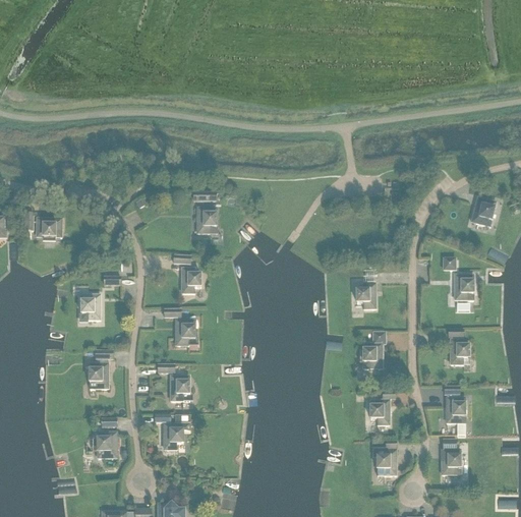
[(193,199),(217,199),(217,190),(193,190),(193,199)]
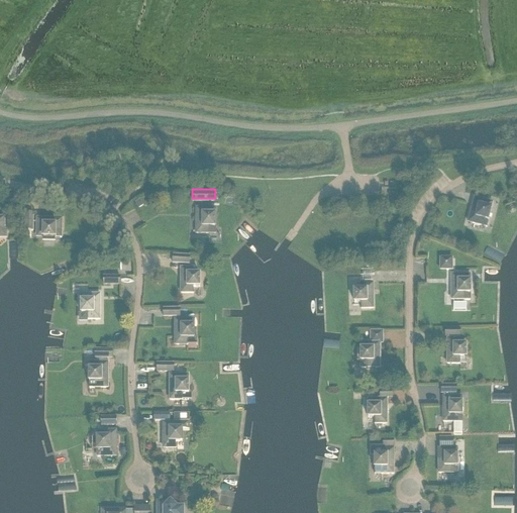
[(474,195),(468,219),(486,223),(492,199),(474,195)]
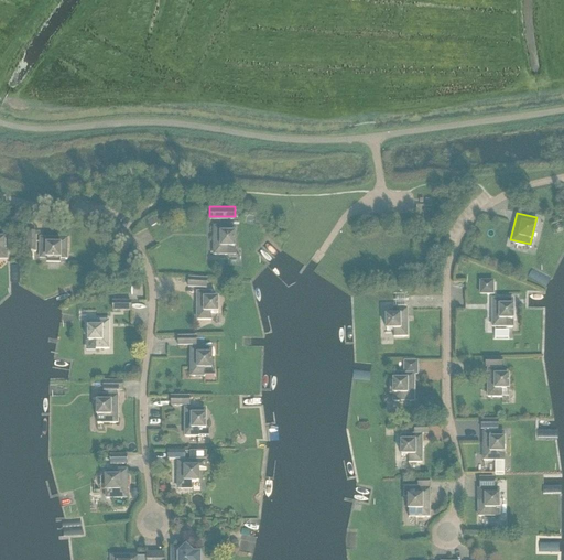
[(153,215),(148,218),(151,224),(156,221),(153,215)]
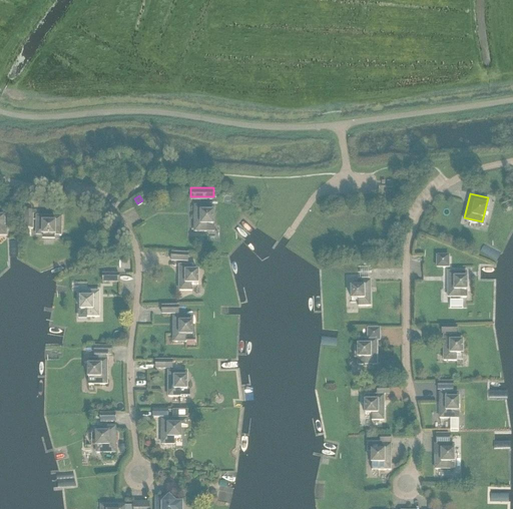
[(213,222),(213,209),(213,203),(194,203),(194,228),(206,228),(206,222),(213,222)]
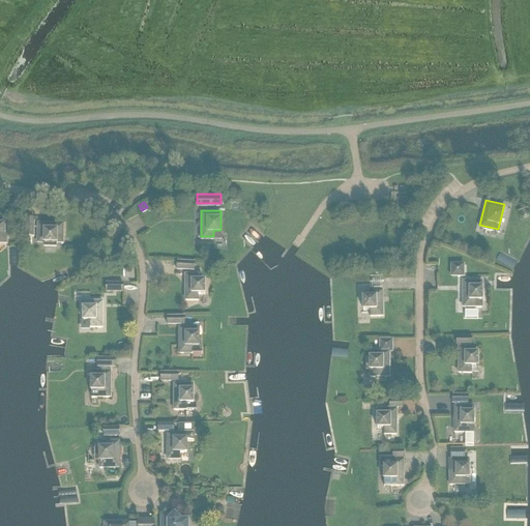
[(34,234),(34,214),(25,214),(25,234),(34,234)]
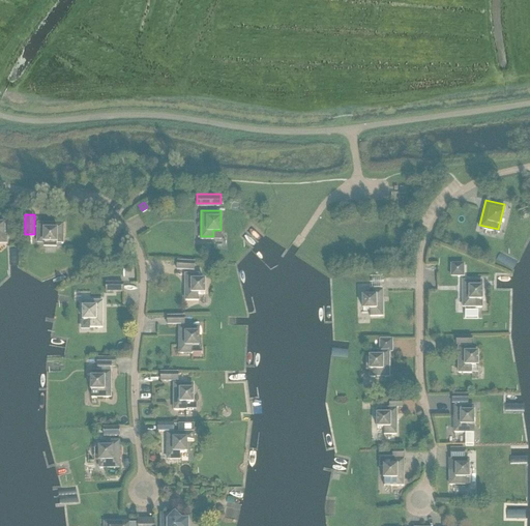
[(43,233),(43,240),(63,240),(63,221),(37,221),(37,233),(43,233)]
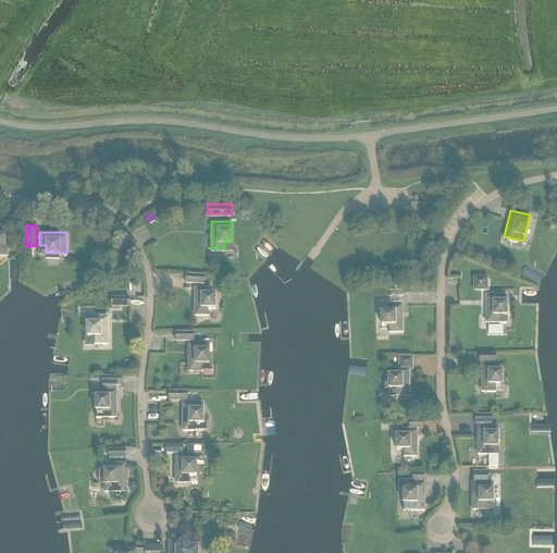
[(205,282),(205,271),(185,270),(185,281),(205,282)]
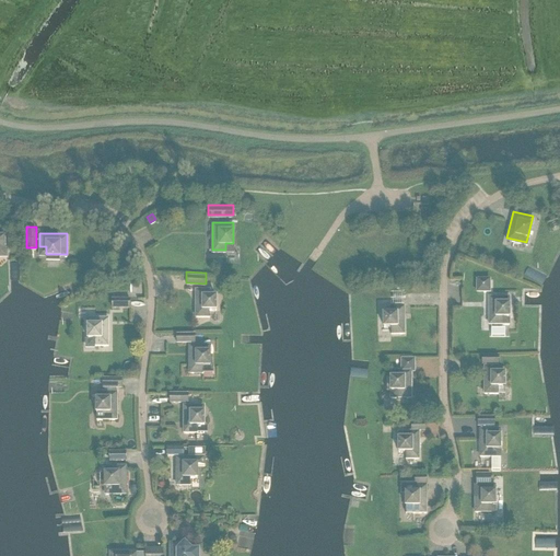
[(477,276),(477,289),(490,289),(489,276),(477,276)]
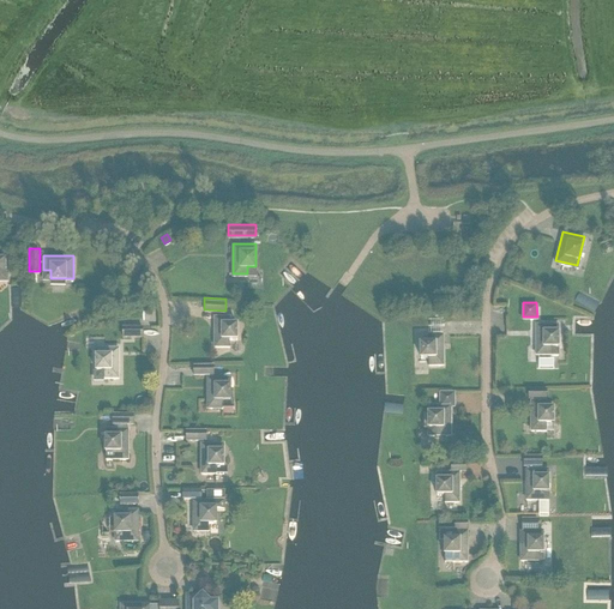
[(236,337),(236,323),(229,323),(229,314),(215,314),(215,344),(229,344),(229,337),(236,337)]
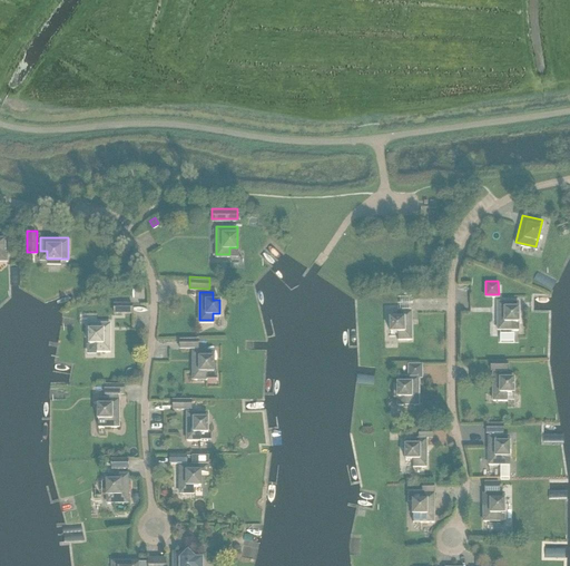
[(518,328),(518,321),(518,300),(498,300),(498,328),(518,328)]
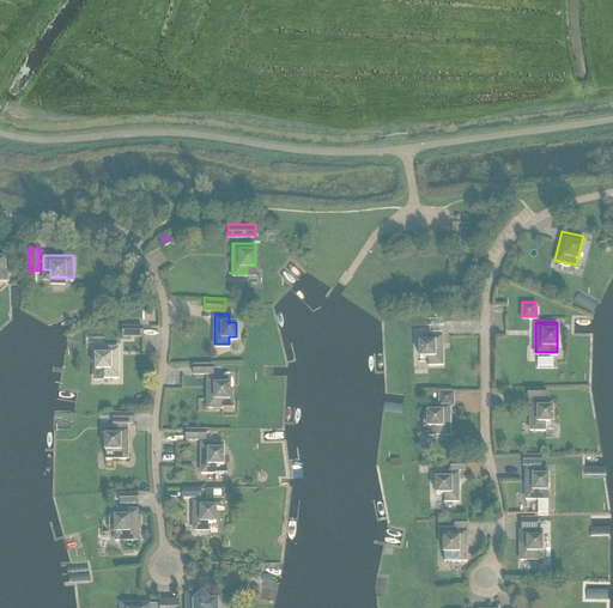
[(122,334),(143,333),(143,323),(121,323),(122,334)]
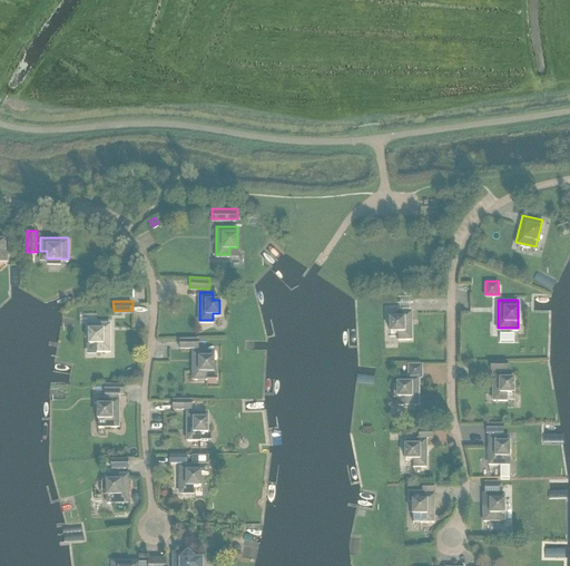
[(411,337),(411,322),(411,309),(396,309),(397,316),(390,316),(391,331),(397,330),(397,338),(411,337)]
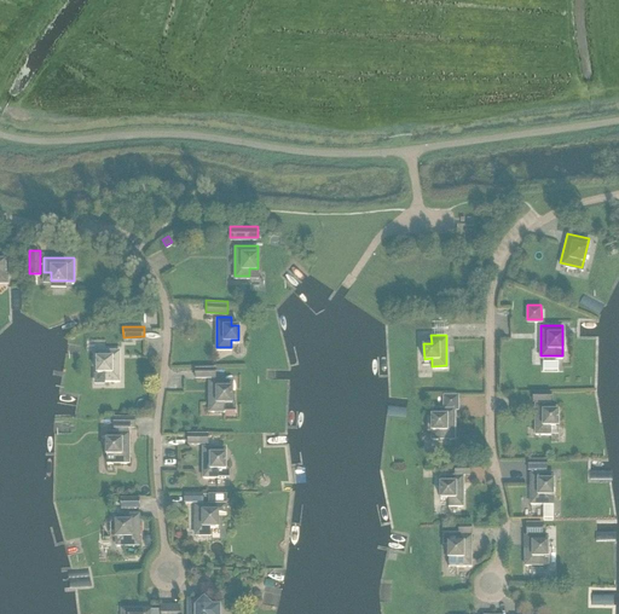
[(120,378),(120,348),(97,349),(97,357),(97,371),(104,371),(104,378),(120,378)]
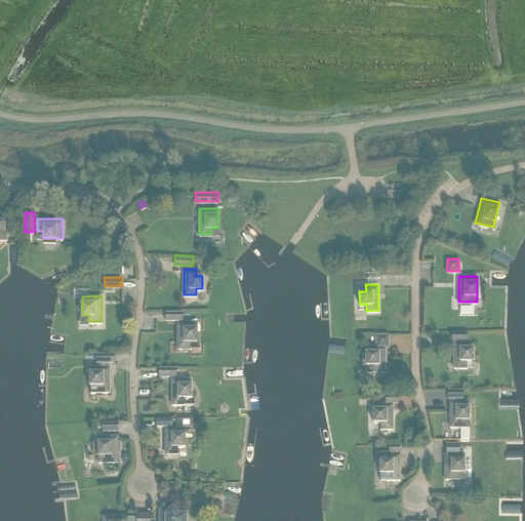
[(165,319),(183,318),(183,309),(165,310),(165,319)]
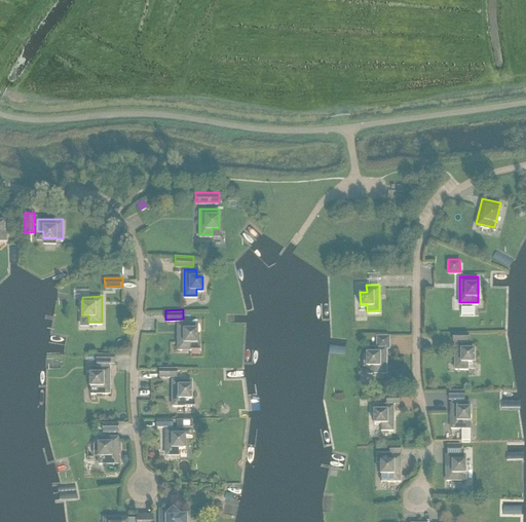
[(178,347),(190,347),(190,341),(196,341),(196,322),(178,322),(178,347)]
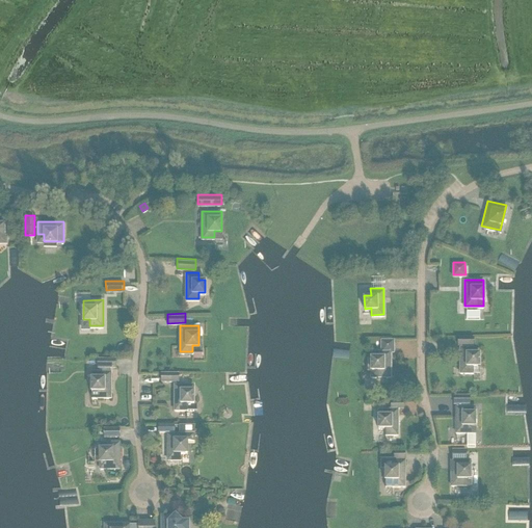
[(457,343),(474,343),(474,335),(457,335),(457,343)]
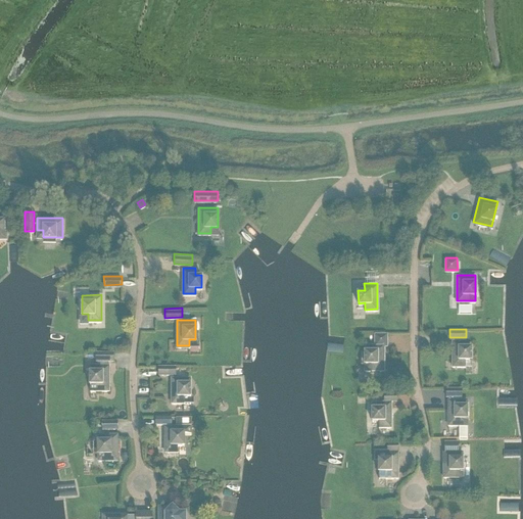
[(365,369),(384,369),(384,343),(387,343),(387,331),(374,332),(374,343),(371,343),(371,349),(365,349),(365,369)]
